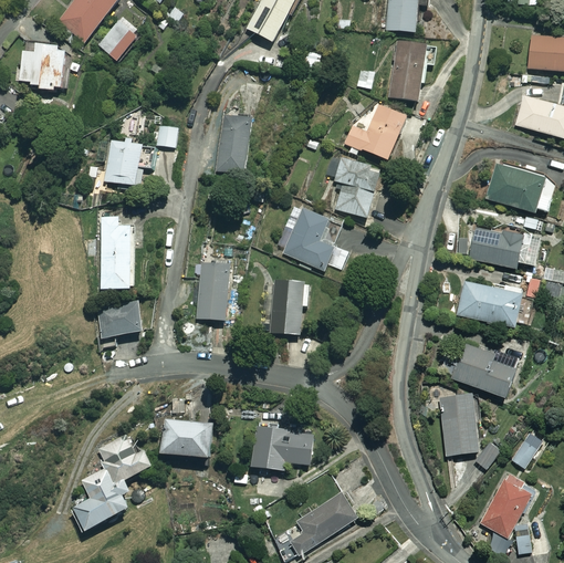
[(72,0),(58,20),(85,41),(115,0),(72,0)]
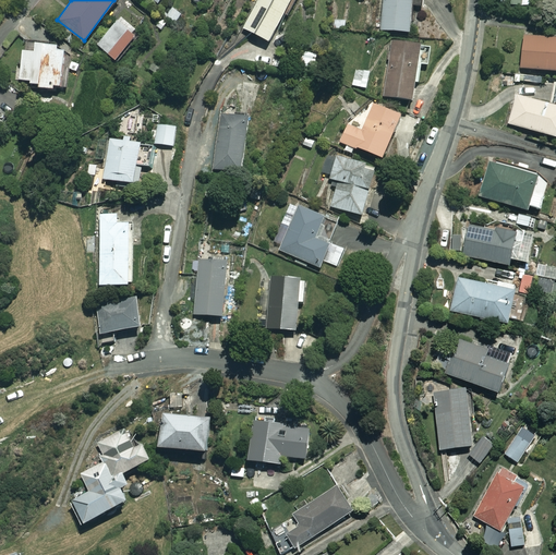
[(255,0),(242,26),(268,41),(290,0),(255,0)]
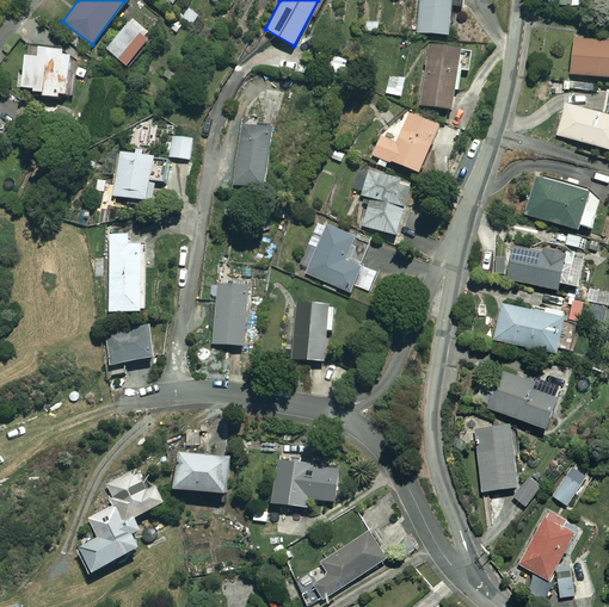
[(418,0),(416,30),(448,33),(450,4),(462,5),(462,0),(418,0)]
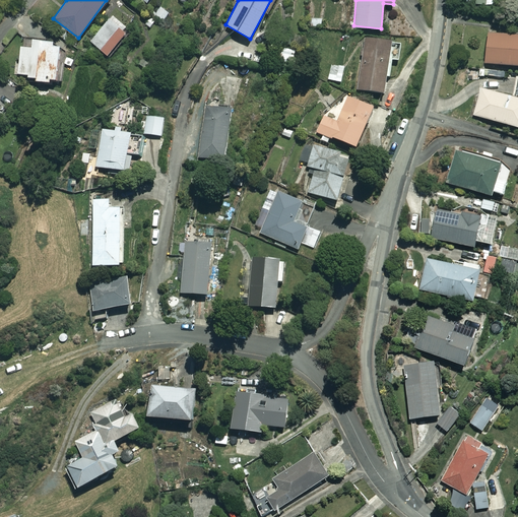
[(169,11),(159,5),(152,13),(162,20),(169,11)]
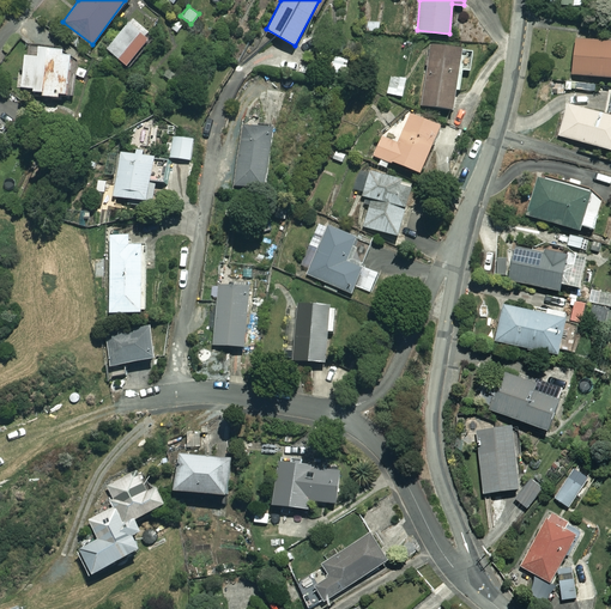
[(145,29),(131,17),(106,48),(127,66),(149,40),(145,29)]
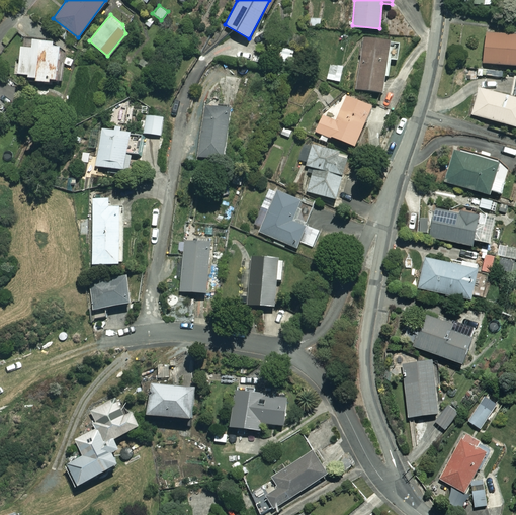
[(515,33),(485,31),(482,62),(515,64),(515,33)]
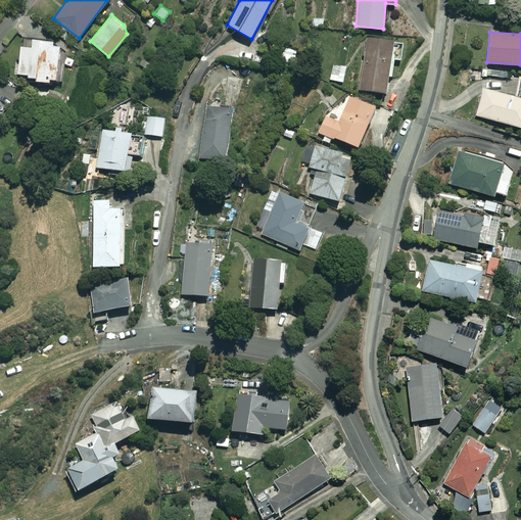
[(392,41),(366,37),(359,89),(384,92),(392,41)]
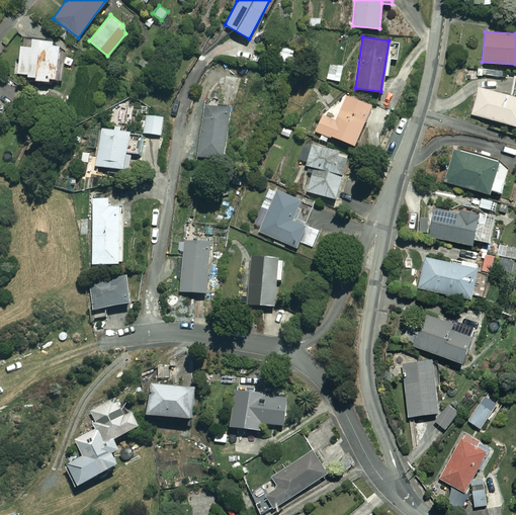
[(60,43),(32,39),(31,48),(20,46),(16,73),(25,74),(25,79),(55,83),(60,43)]
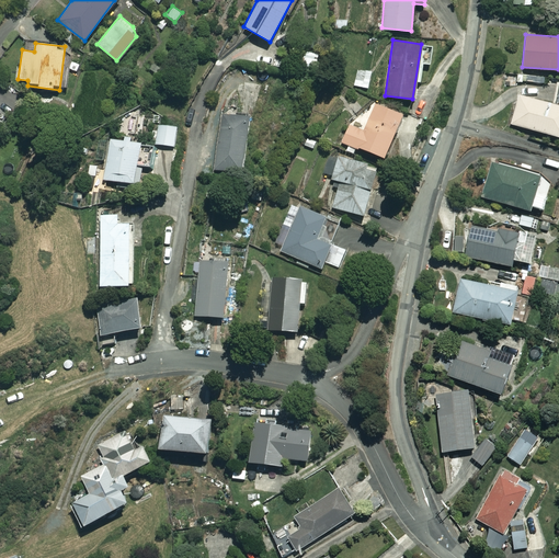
[(372,67),(357,64),(353,83),(366,87),(372,67)]
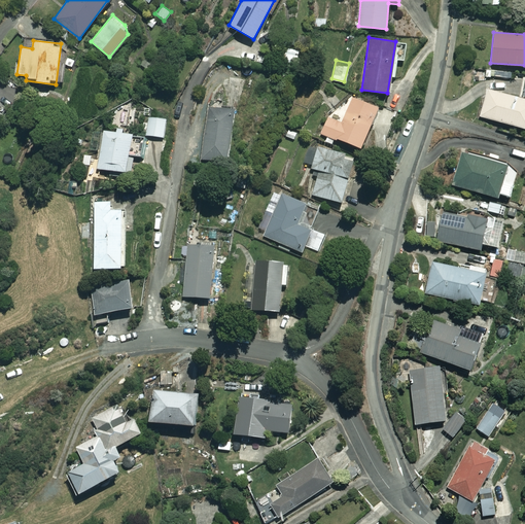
[(241,63),(228,61),(226,70),(240,71),(241,63)]
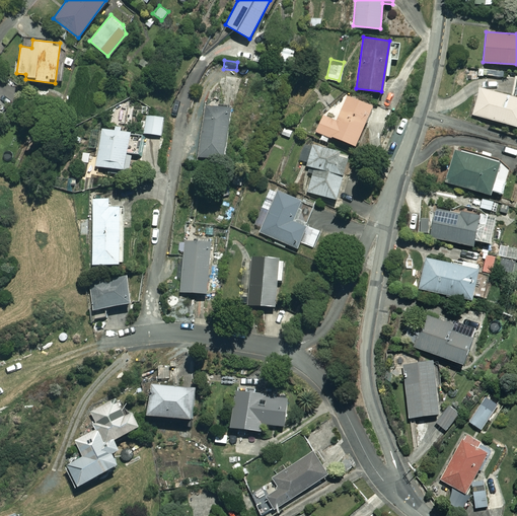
[(516,97),(478,86),(471,114),(516,126),(516,97)]
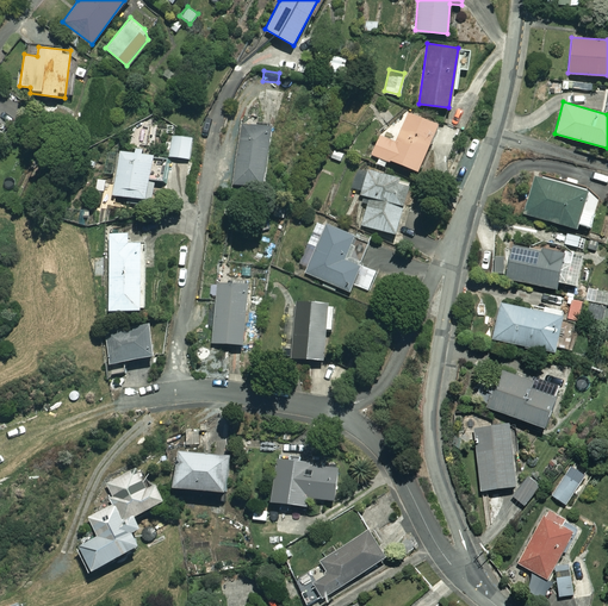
[(436,124),(407,112),(395,141),(378,135),(371,152),(417,172),(436,124)]
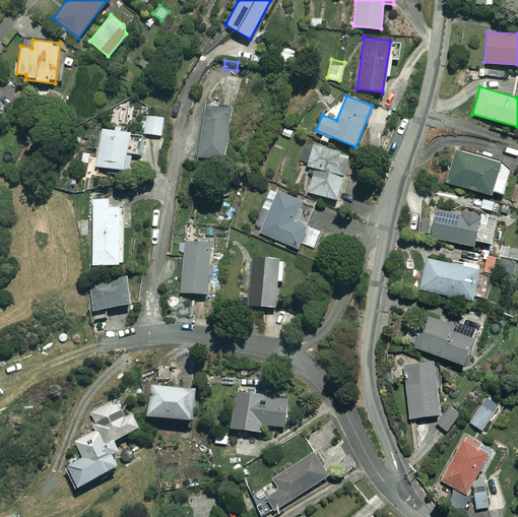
[(230,112),(204,108),(197,155),(222,159),(230,112)]
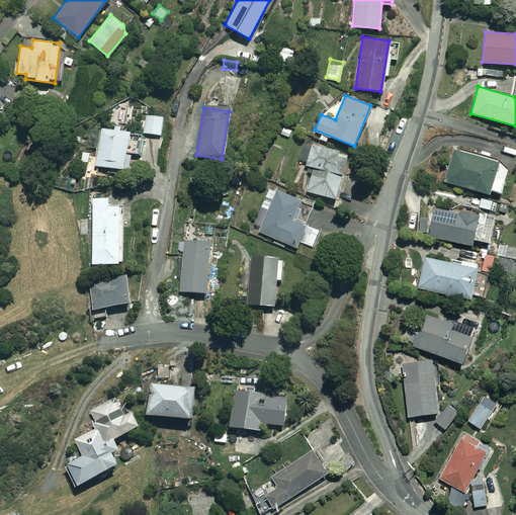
[(162,115),(144,113),(142,132),(160,134),(162,115)]
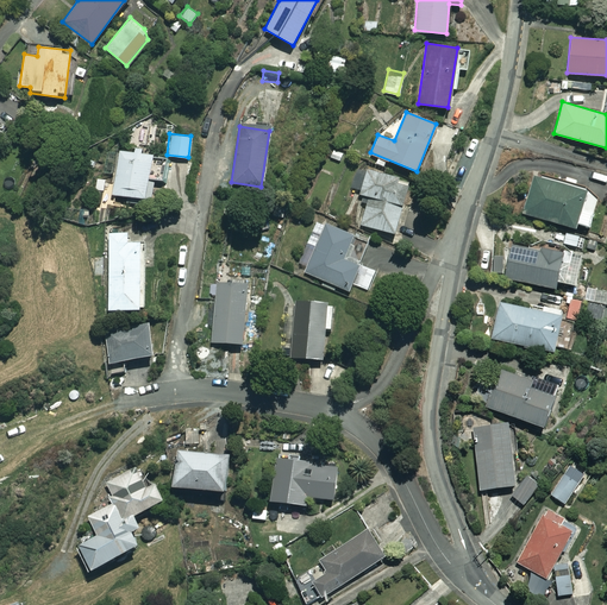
[(152,153),(118,149),(112,194),(154,200),(156,182),(149,181),(152,153)]
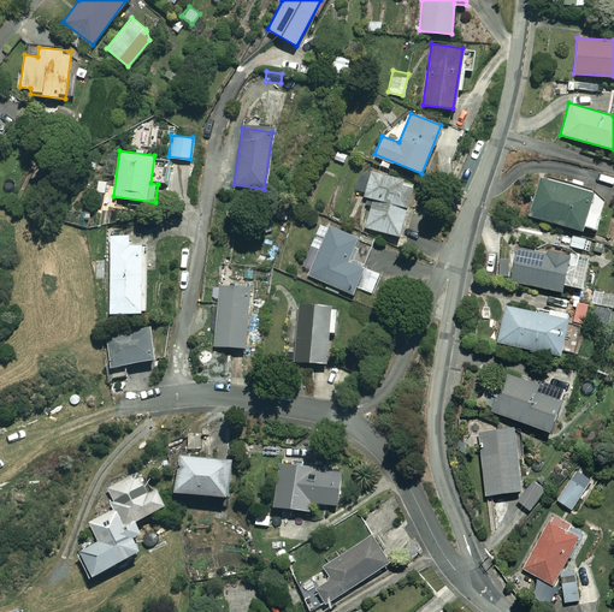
[(417,184),(359,166),(353,186),(364,190),(361,196),(372,200),(364,225),(400,237),(417,184)]
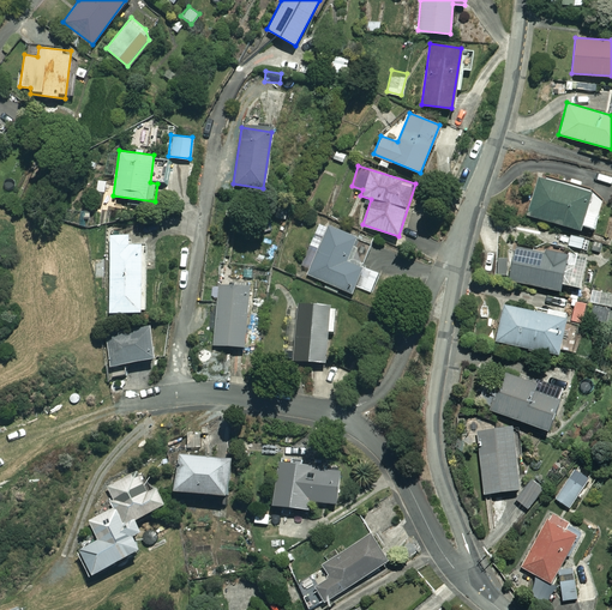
[(603,197),(539,176),(527,213),(577,230),(580,224),(592,228),(603,197)]
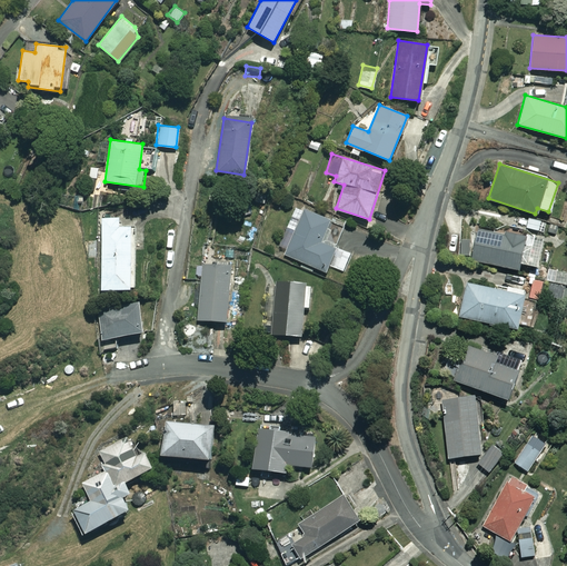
[(330,220),(295,204),(278,242),(287,247),(285,252),(325,271),(329,264),(342,269),(350,252),(321,240),(330,220)]
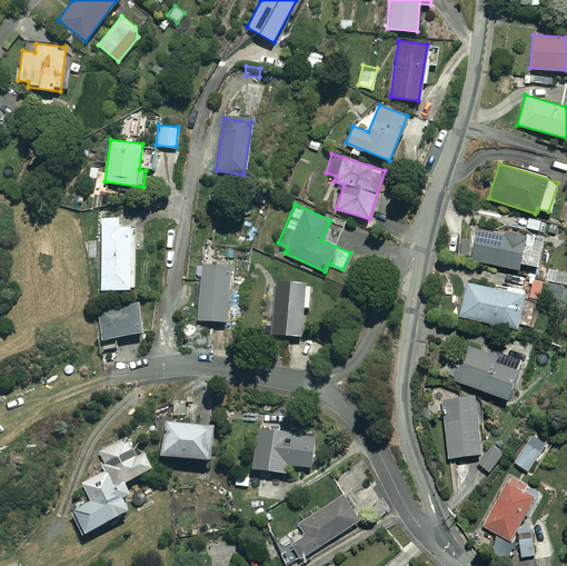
[(119,217),(101,217),(101,289),(131,289),(132,226),(119,226),(119,217)]
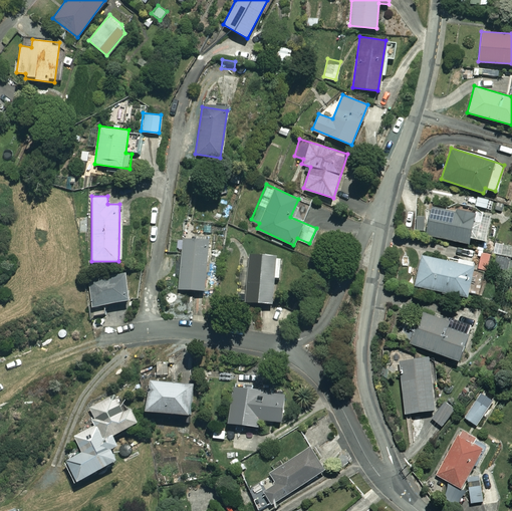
[(187,213),(190,200),(179,198),(176,211),(187,213)]
